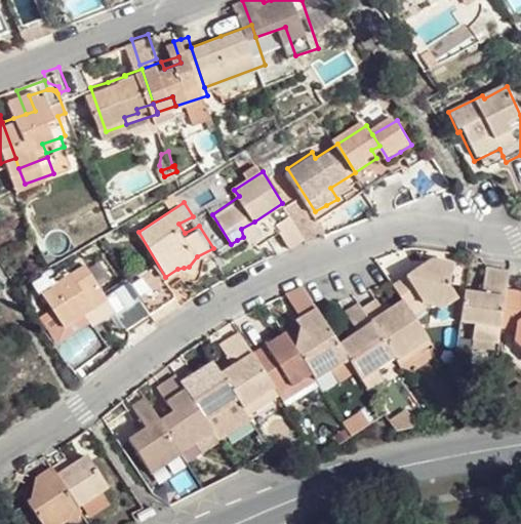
[(241,229),(243,237),(246,242),(261,232),(254,222),(241,229)]
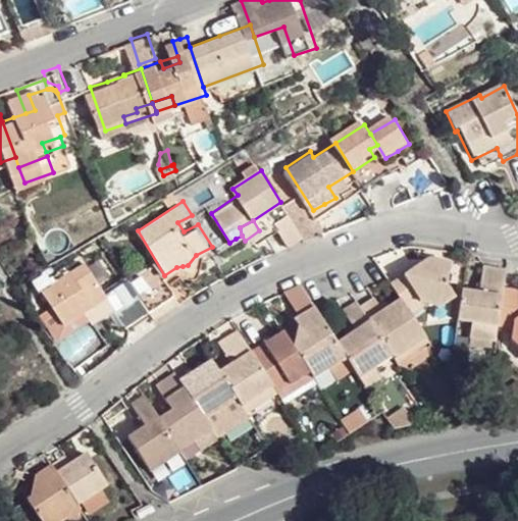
[(82,255),(38,282),(57,315),(81,302),(103,289),(82,255)]
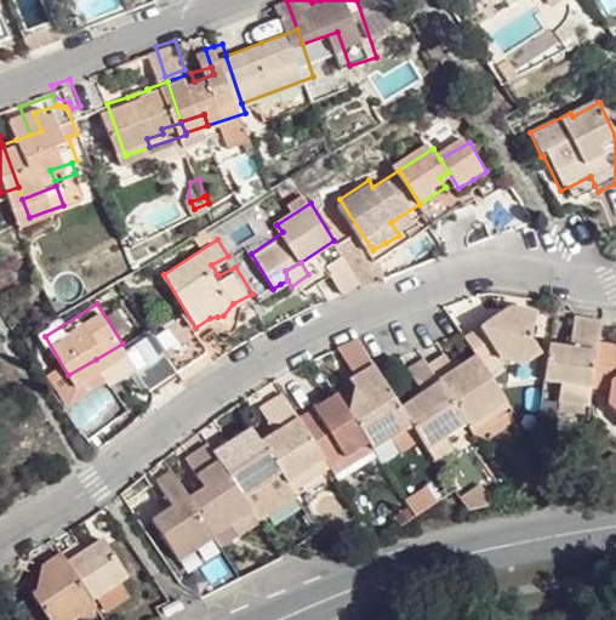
[(511,307),(465,334),(480,360),(502,347),(500,360),(523,368),(535,356),(529,334),(535,313),(523,310),(511,307)]
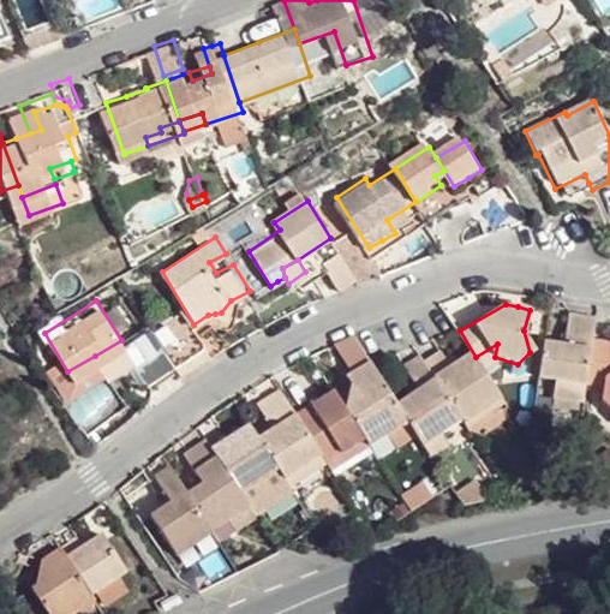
[(593,340),(596,317),(584,315),(572,313),(568,334),(578,335),(576,347),(543,344),(537,377),(555,401),(584,404),(586,386),(593,340)]
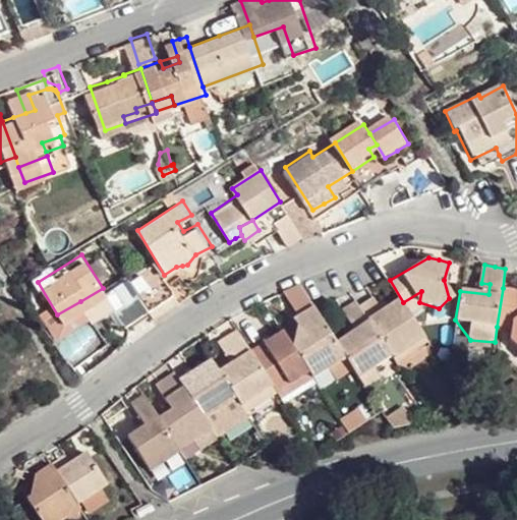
[(503,288),(497,327),(510,328),(510,341),(516,350),(516,291),(511,290),(503,288)]
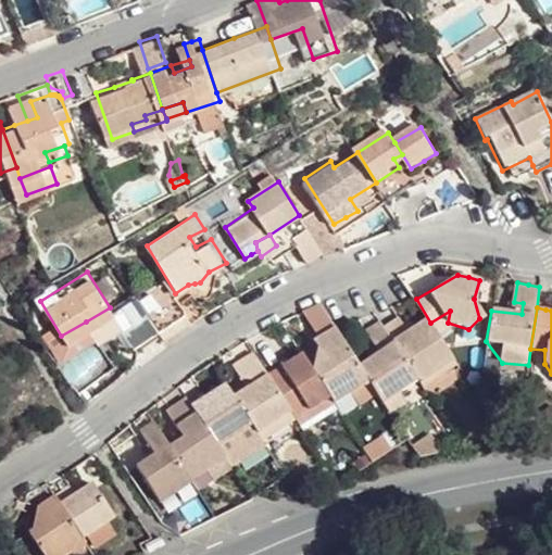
[(393,322),(385,327),(416,379),(418,383),(454,363),(430,323),(411,332),(401,317),(393,322)]
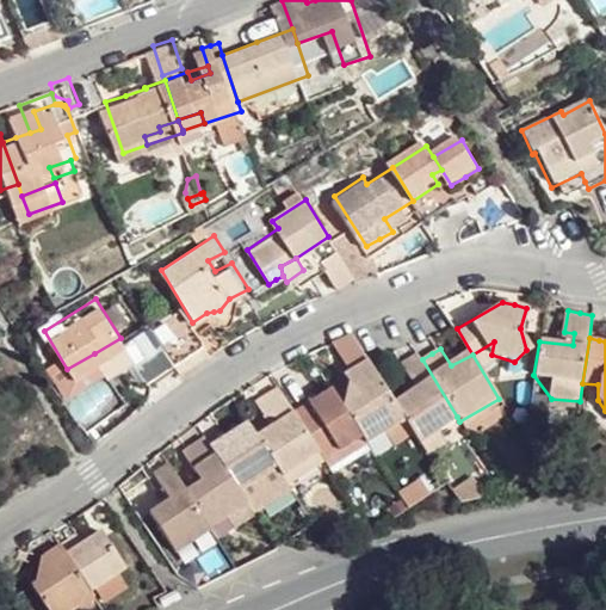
[(416,386),(393,401),(402,417),(416,441),(440,427),(457,417),(422,359),(419,353),(412,358),(403,363),(416,386)]
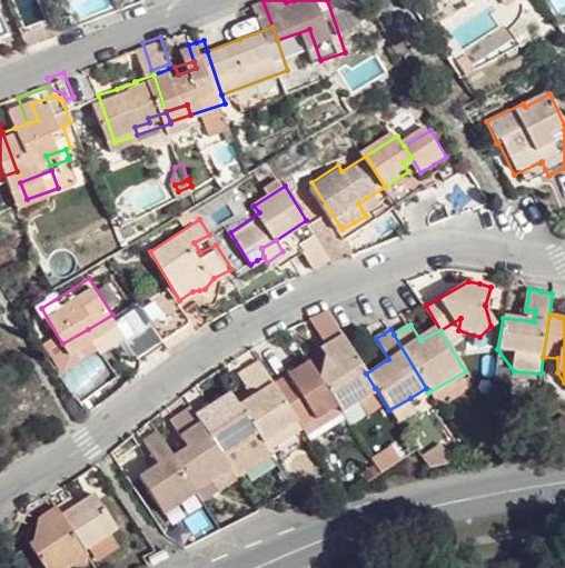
[(335,365),(318,375),(335,399),(342,409),(375,388),(366,374),(343,335),(333,340),(323,347),(335,365)]
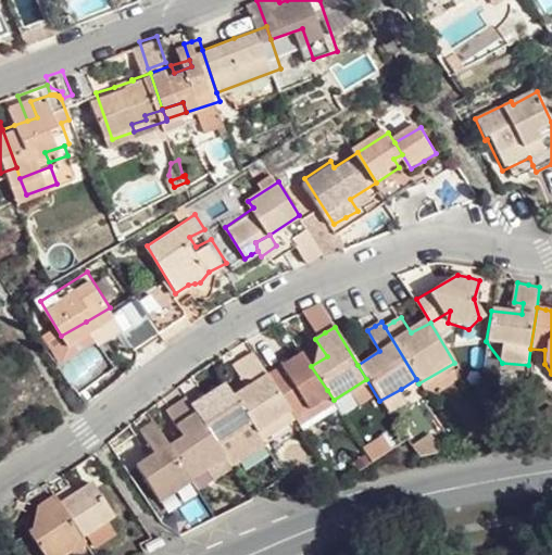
[(233,393),(251,423),(256,430),(289,408),(267,374),(252,350),(243,355),(235,362),(247,382),(233,393)]
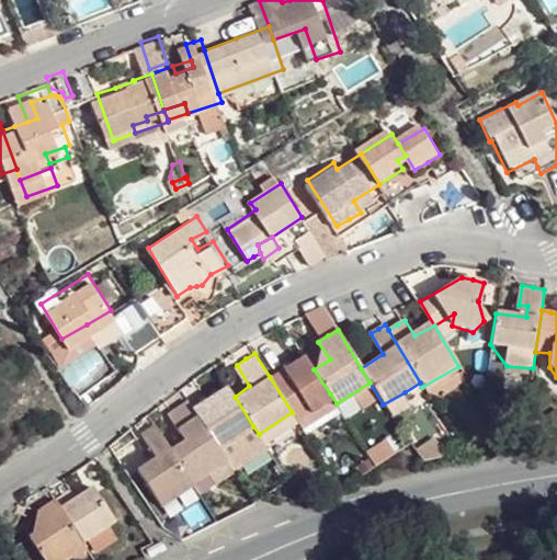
[(287,366),(270,377),(292,412),(294,416),(311,406),(330,393),(314,369),(305,355),(287,366)]
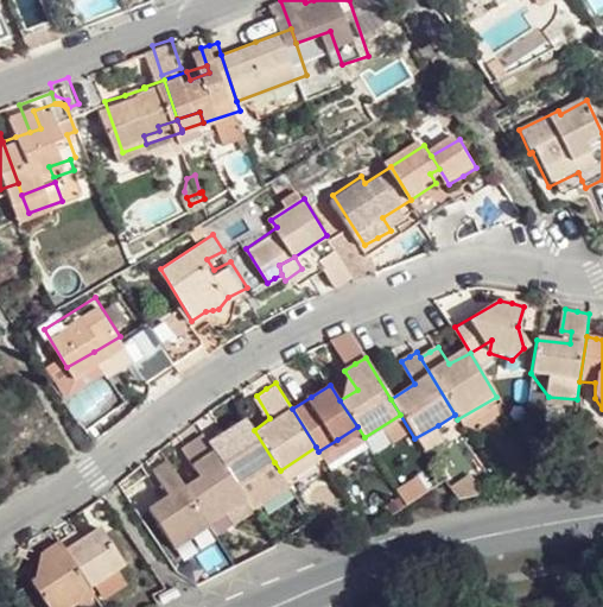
[(502,408),(496,397),(457,419),(464,430),(502,408)]
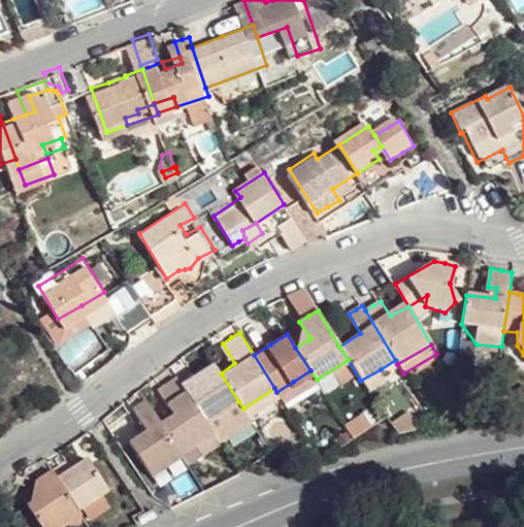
[(191,393),(208,421),(238,401),(221,373),(213,361),(205,365),(198,370),(205,384),(191,393)]
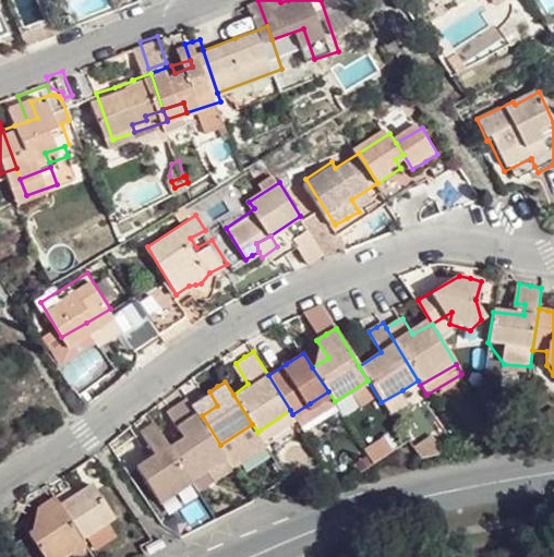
[(410,402),(402,390),(381,402),(389,415),(410,402)]
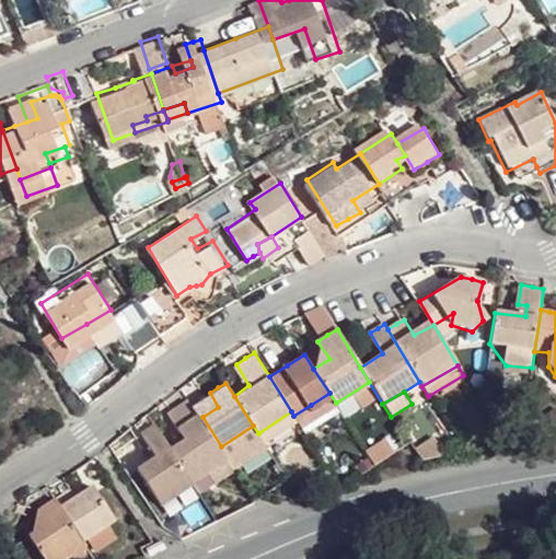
[(210,393),(193,403),(203,417),(218,407),(210,393)]
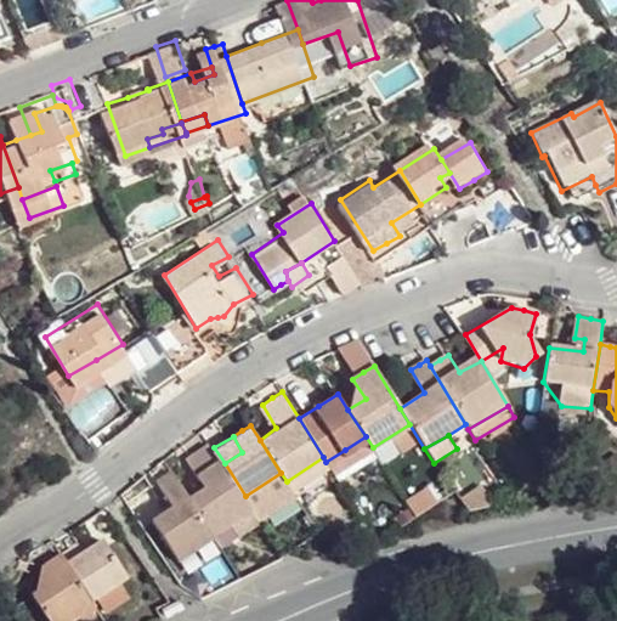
[(373,447),(366,436),(345,450),(326,462),(327,464),(330,470),(335,476),(374,451),(373,447)]
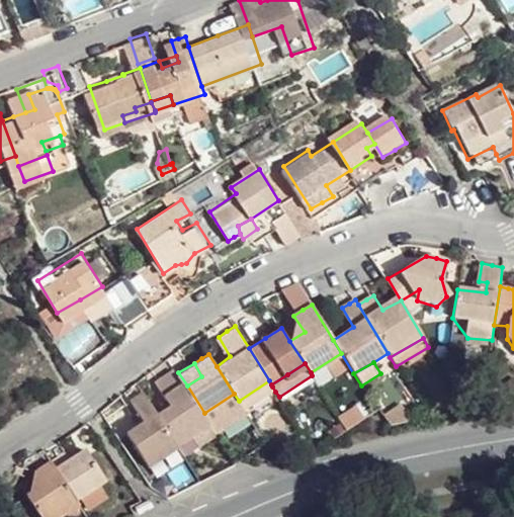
[(189,435),(209,422),(204,413),(187,385),(178,372),(175,366),(165,372),(155,377),(172,407),(160,415),(177,442),(189,435)]
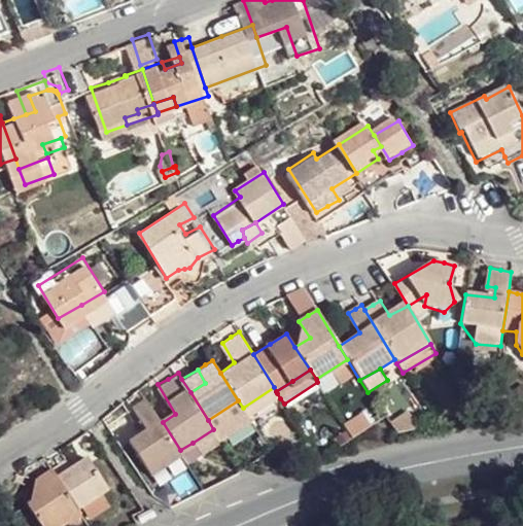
[(249,418),(280,398),(277,393),(276,391),(274,387),(243,408),(249,418)]
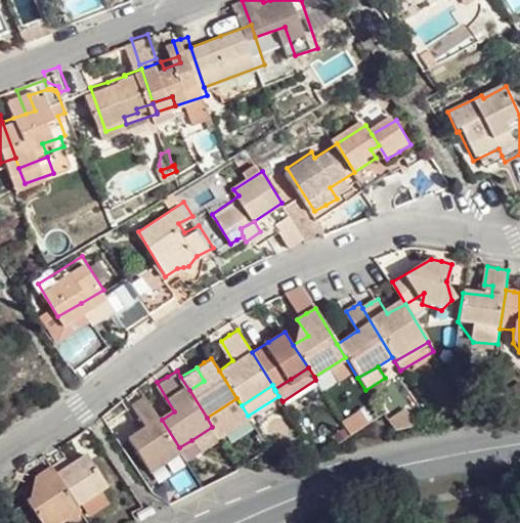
[(162,420),(144,392),(136,396),(128,401),(143,424),(128,434),(147,468),(162,459),(179,447),(162,420)]
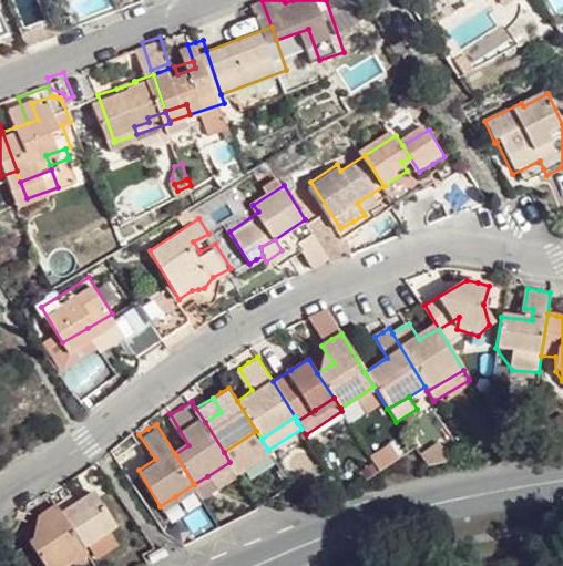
[(236,473),(229,462),(207,476),(214,485),(236,473)]
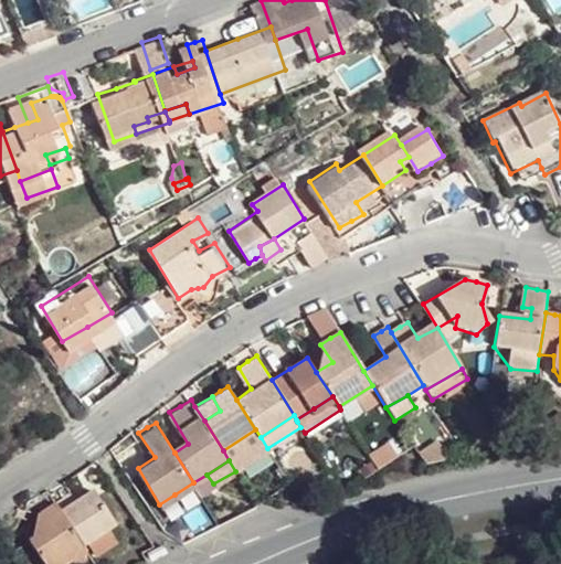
[(59,483),(51,489),(75,534),(110,514),(91,478),(71,488),(66,479),(59,483)]
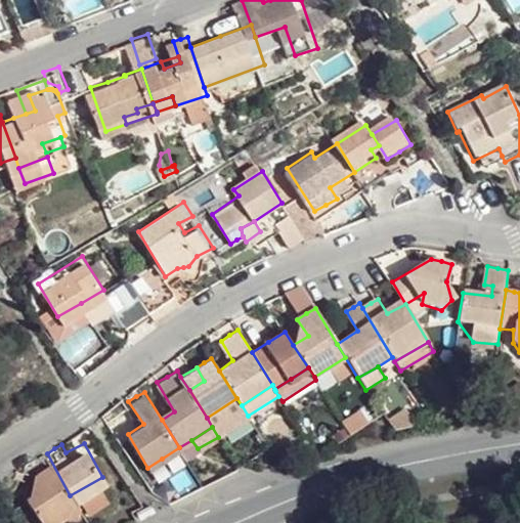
[(168,469),(185,458),(179,447),(162,459),(168,469)]
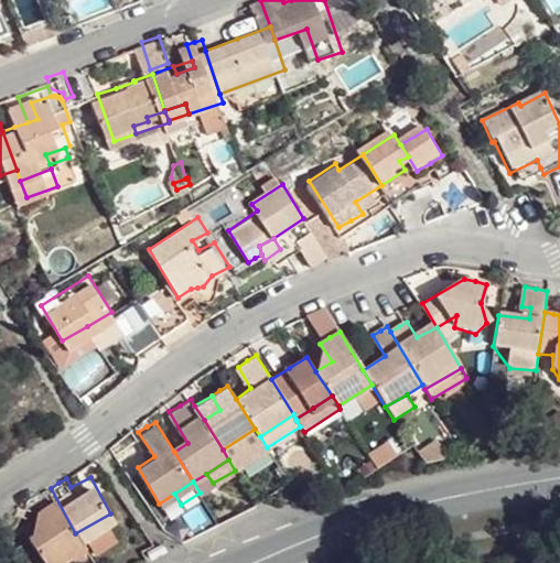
[(75,533),(51,488),(33,499),(36,505),(40,511),(21,522),(39,555),(78,538),(75,533)]
